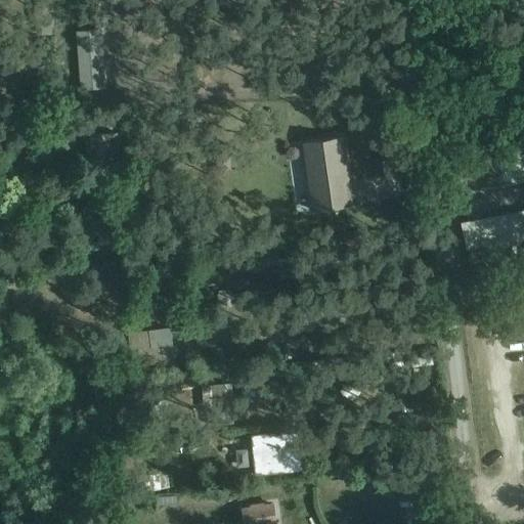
[(40,2),(38,27),(46,28),(48,2),(40,2)]
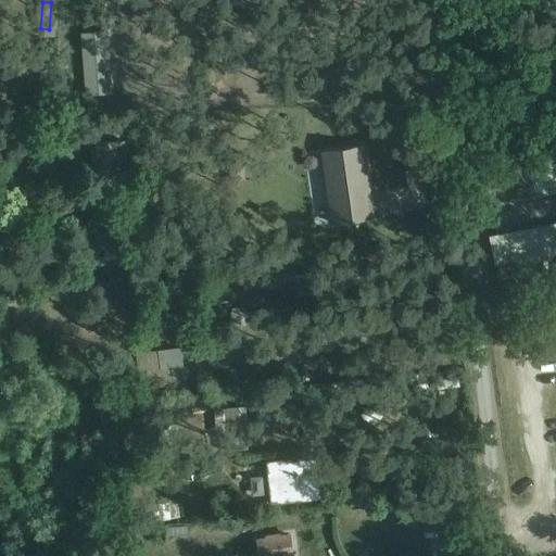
[(110,93),(109,30),(79,32),(81,95),(110,93)]
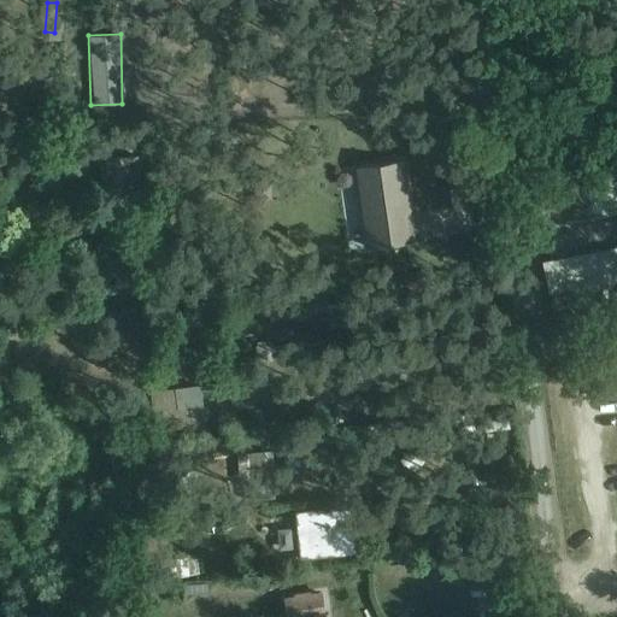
[(105,222),(139,222),(139,156),(101,156),(100,194),(106,193),(105,222)]
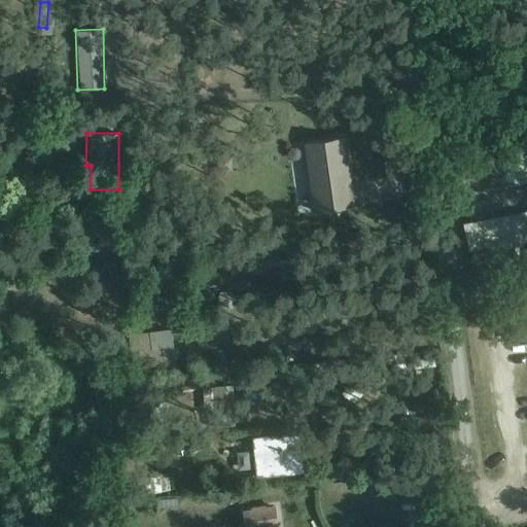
[(314,213),(361,207),(357,183),(351,184),(345,138),(305,144),(314,213)]
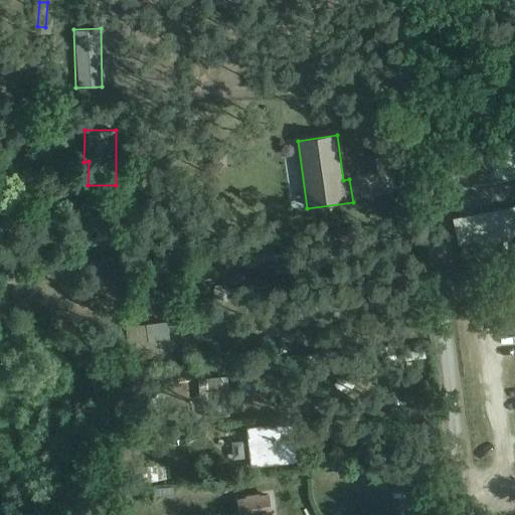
[(514,151),(467,161),(468,166),(452,169),(456,191),(514,179),(514,151)]
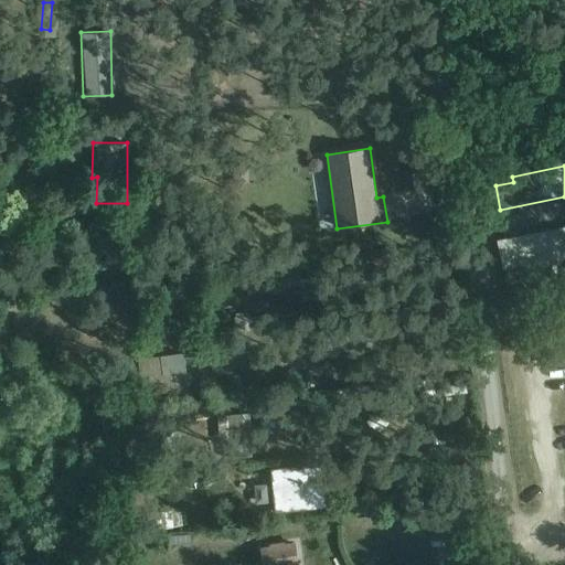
[(564,228),(498,244),(503,269),(564,256),(564,228)]
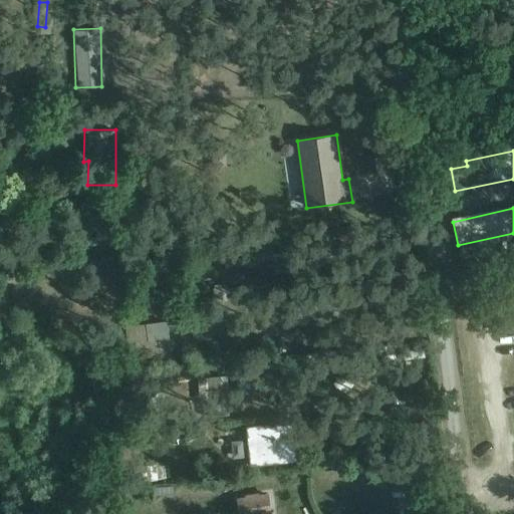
[(168,290),(134,294),(135,306),(169,302),(168,290)]
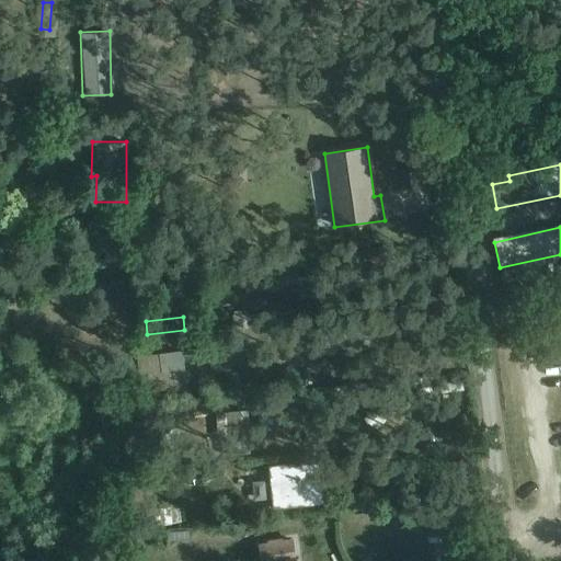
[(140,404),(176,401),(176,390),(186,389),(183,351),(137,357),(140,404)]
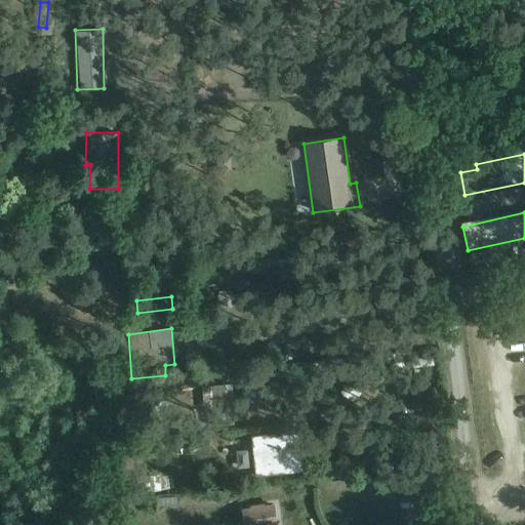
[(205,388),(207,427),(234,426),(232,387),(205,388)]
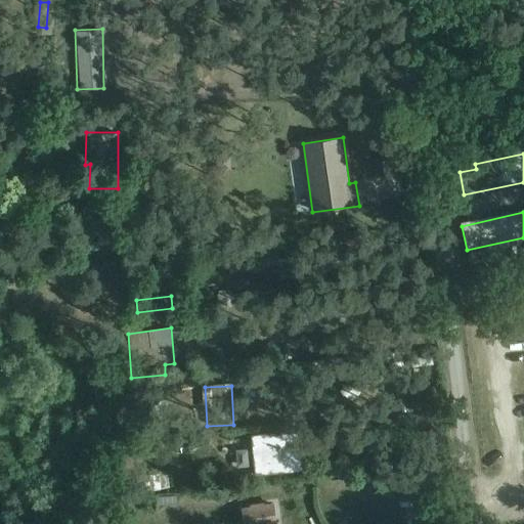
[(297,432),(251,435),(254,476),(302,471),(297,432)]
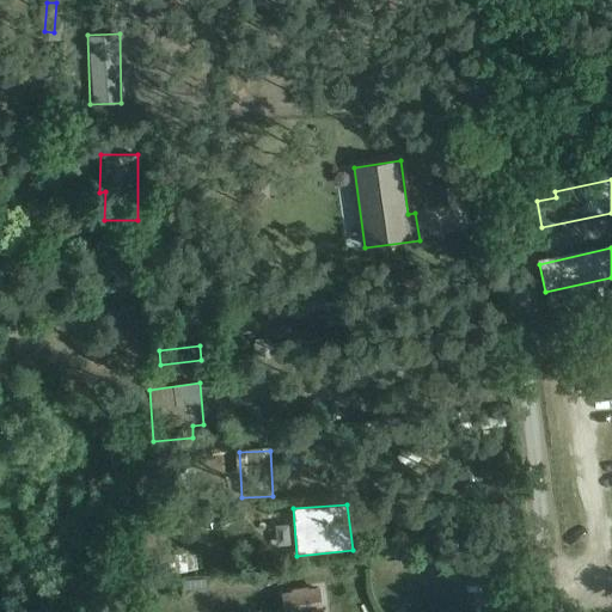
[(145,555),(160,556),(161,513),(147,515),(145,555)]
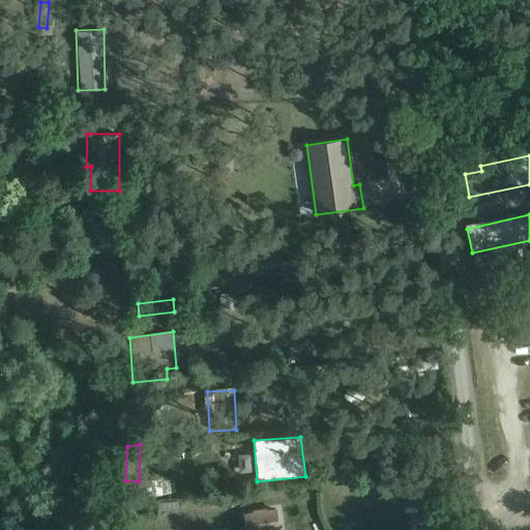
[(370,451),(357,452),(361,472),(373,470),(370,451)]
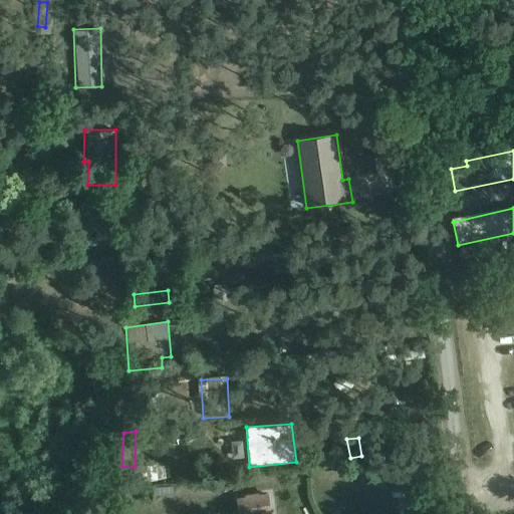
[(170,479),(169,465),(157,465),(157,464),(138,465),(138,468),(125,469),(125,483),(140,481),(140,483),(159,482),(159,480),(170,479)]
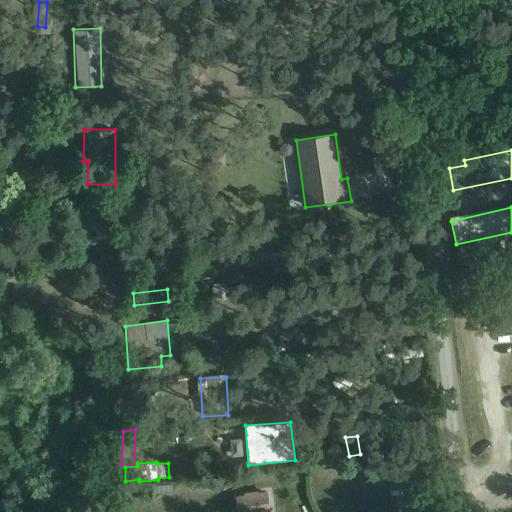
[(167,484),(152,483),(152,496),(167,497),(167,484)]
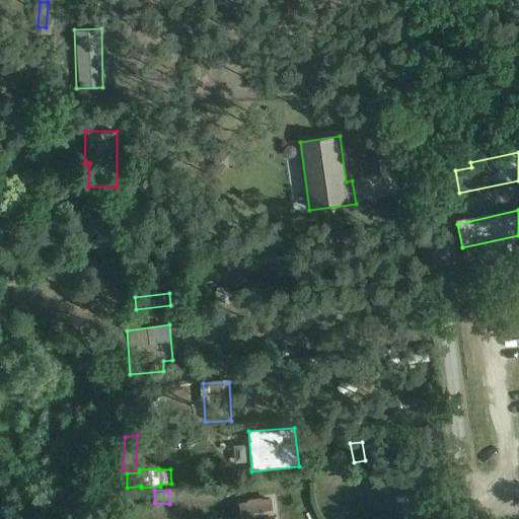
[(249,503),(239,505),(241,518),(274,518),(271,499),(261,501),(261,499),(249,501),(249,503)]
